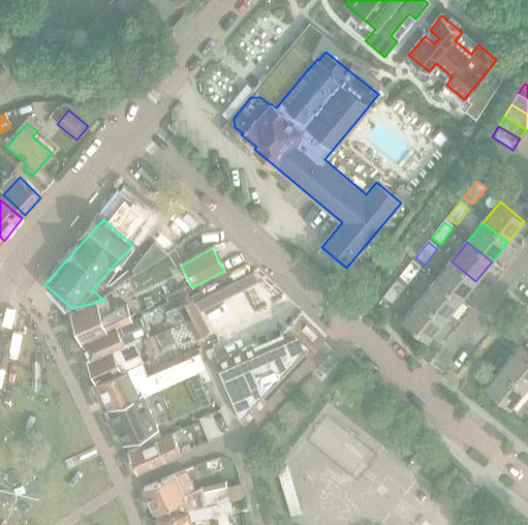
[(137,283),(164,264),(153,253),(134,279),(137,283)]
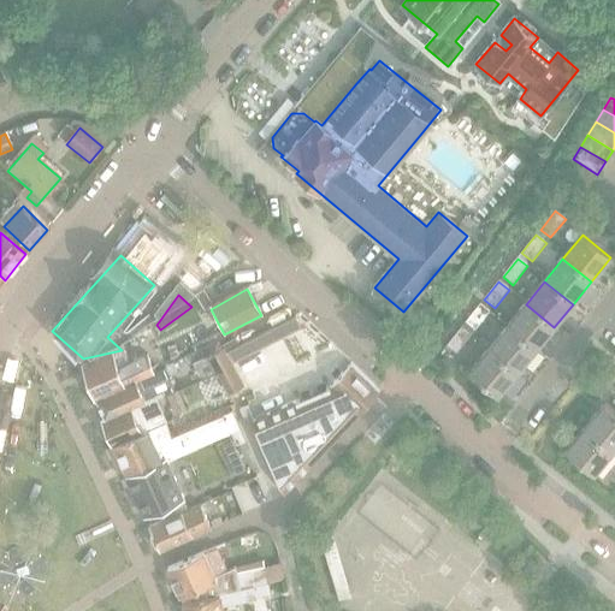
[(466,324),(475,331),(490,313),(480,304),(466,324)]
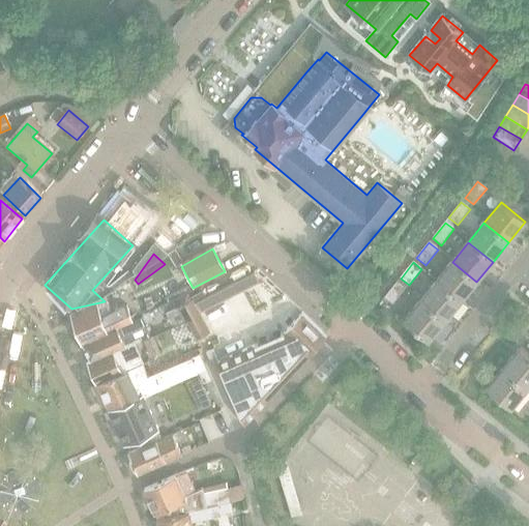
[(461,301),(476,282),(452,262),(436,282),(461,301)]
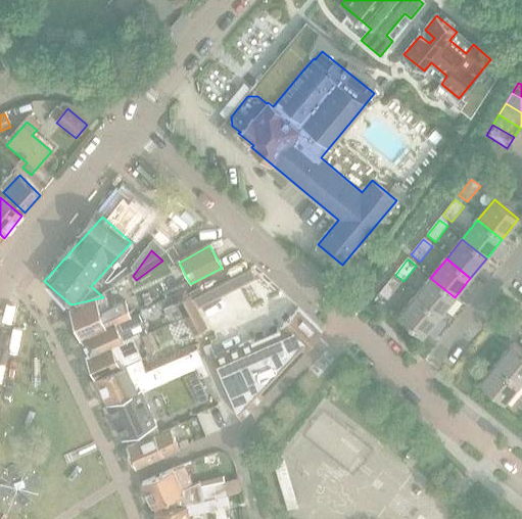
[(123,277),(134,272),(128,267),(116,270),(123,277)]
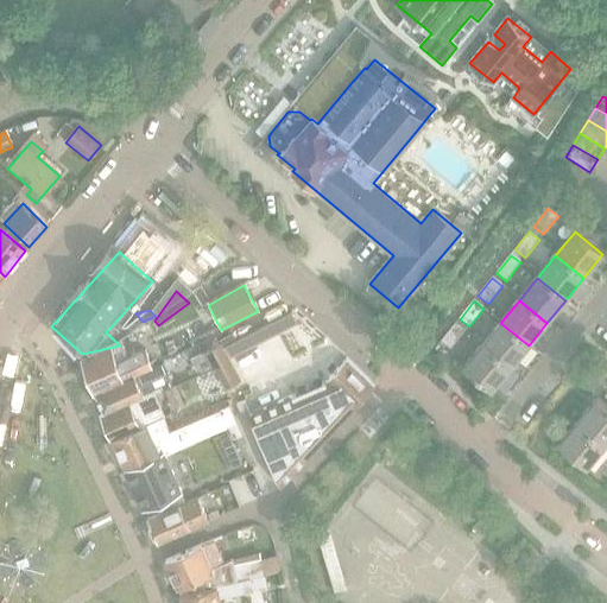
[(511,369),(529,346),(500,323),(482,346),(511,369)]
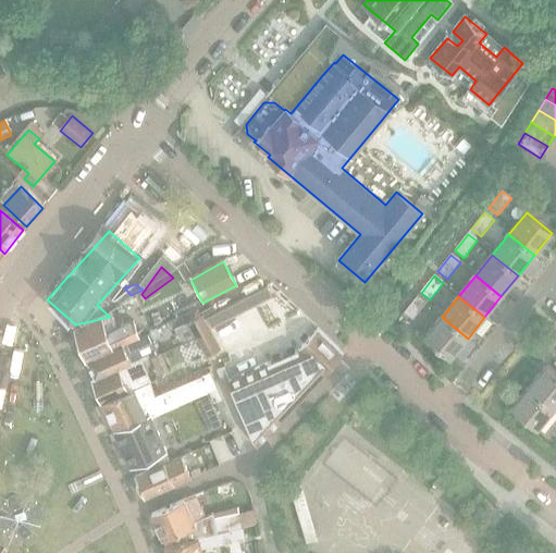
[(404,314),(412,321),(425,304),(417,297),(404,314)]
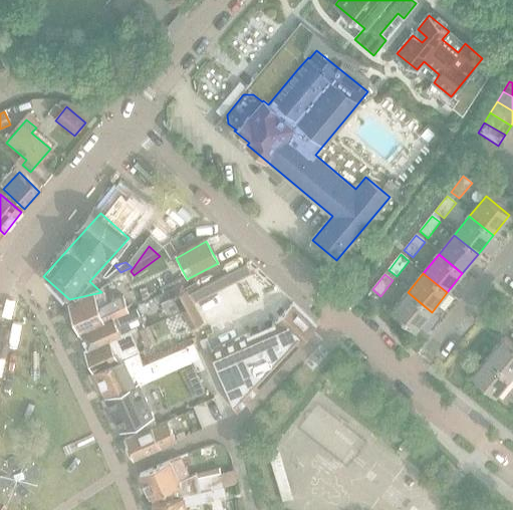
[(193,307),(203,325),(223,315),(208,286),(188,296),(193,307)]
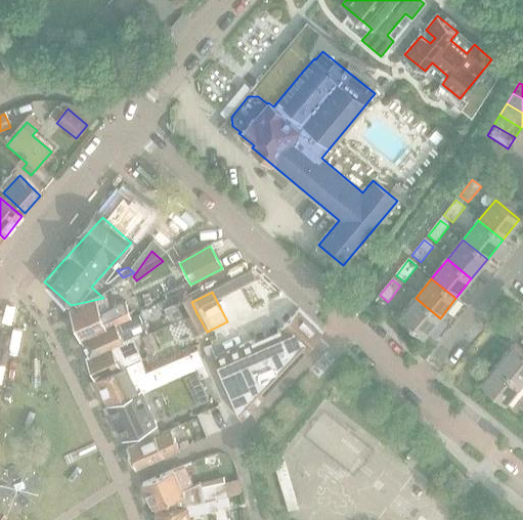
[(81,341),(128,319),(125,308),(109,313),(104,298),(71,310),(81,341)]
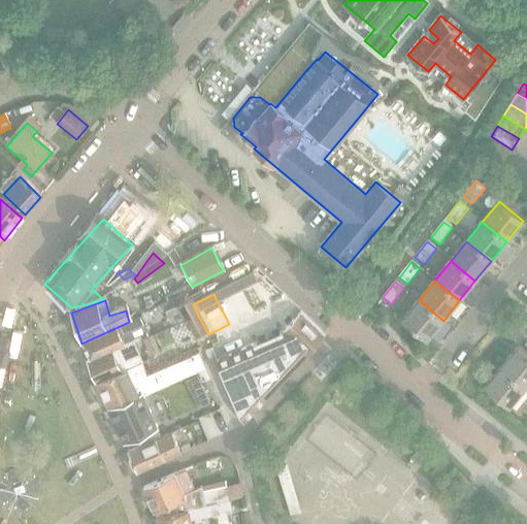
[(426,341),(443,321),(419,300),(402,321),(426,341)]
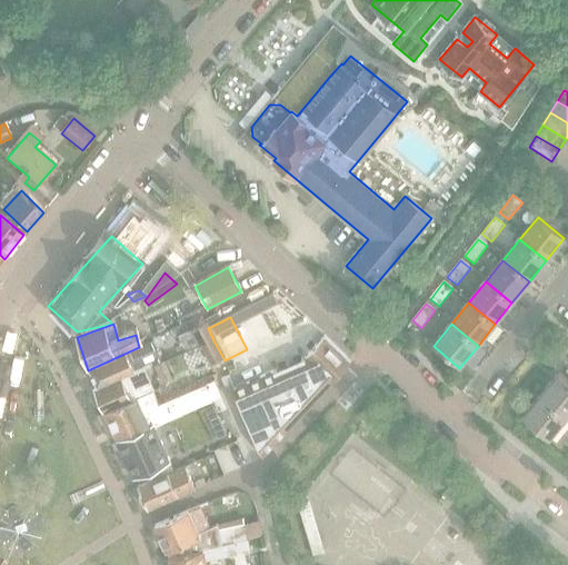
[(213,340),(208,328),(206,325),(191,333),(199,348),(213,340)]
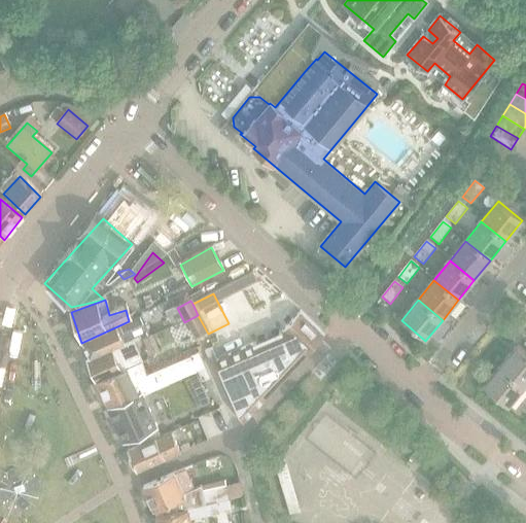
[(243,424),(312,349),(314,347),(319,342),(324,337),(301,314),(300,313),(280,333),(219,360),(215,362),(243,424)]
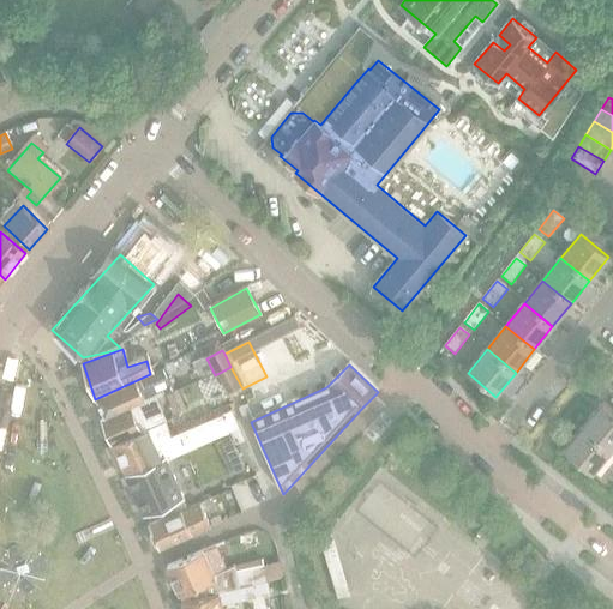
[(227,397),(242,389),(230,367),(215,375),(227,397)]
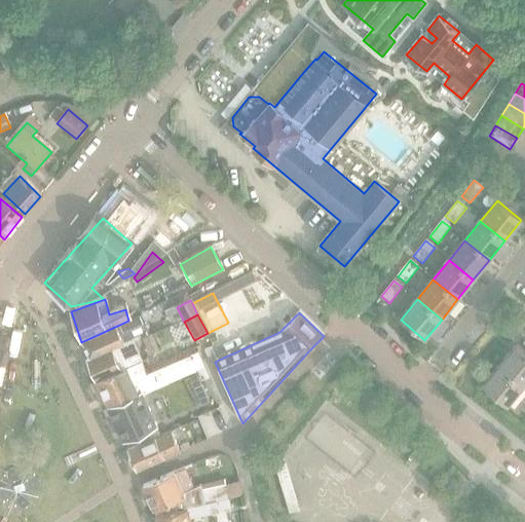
[(89,359),(123,344),(120,336),(145,325),(141,315),(129,321),(128,321),(81,342),(89,359)]
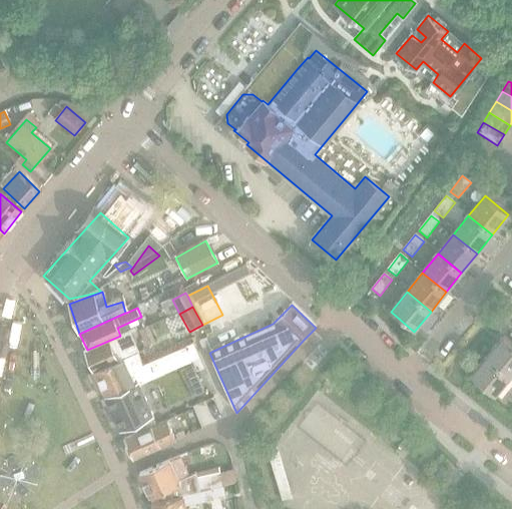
[(112,366),(130,358),(126,348),(134,345),(128,332),(120,336),(87,350),(84,352),(93,374),(112,365),(112,366)]
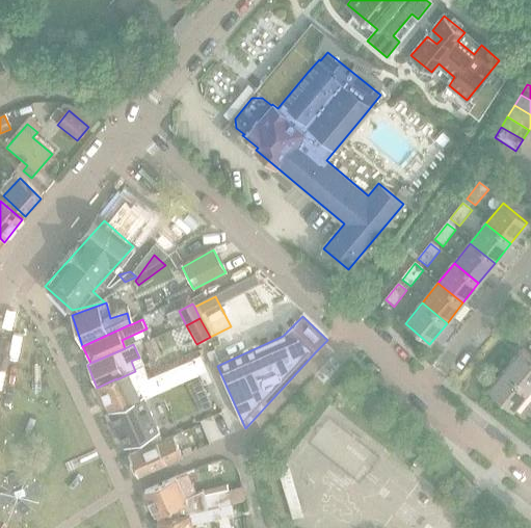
[(505,371),(529,391),(530,389),(530,358),(522,350),(505,371)]
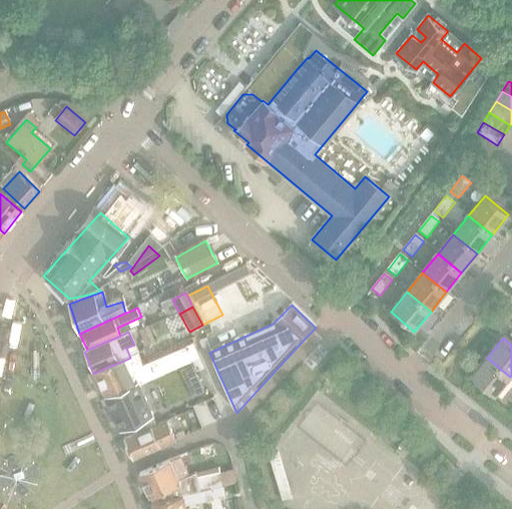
[(199,359),(198,358),(193,345),(142,367),(137,355),(130,358),(112,366),(112,365),(93,374),(104,398),(123,390),(134,385),(134,387),(138,385),(199,359)]
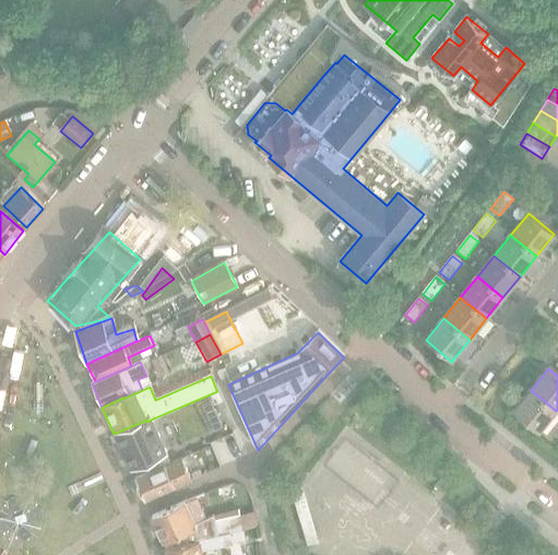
[(538,433),(556,411),(531,390),(513,411),(538,433)]
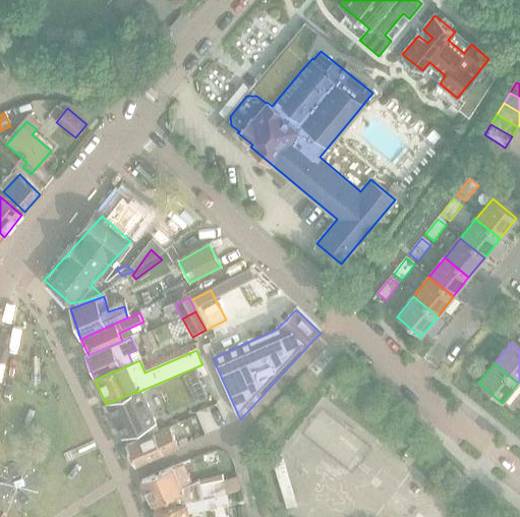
[(125,396),(106,404),(122,439),(133,434),(136,441),(158,431),(154,419),(141,393),(140,391),(136,393),(136,391),(125,396)]
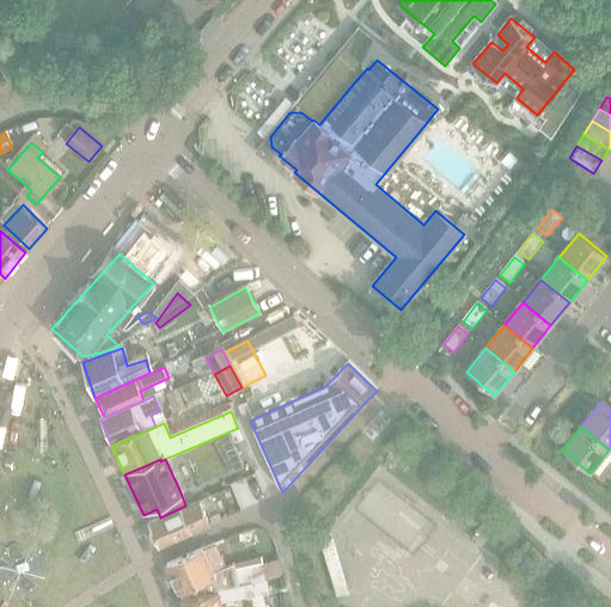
[(148,526),(158,550),(209,527),(199,503),(148,526)]
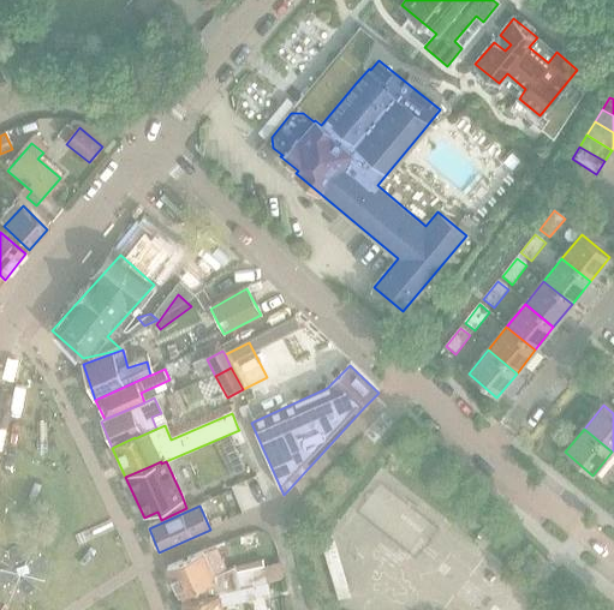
[(230,593),(268,585),(285,581),(280,564),(262,568),(261,562),(234,569),(213,578),(202,554),(167,570),(183,605),(218,598),(218,596),(230,593)]
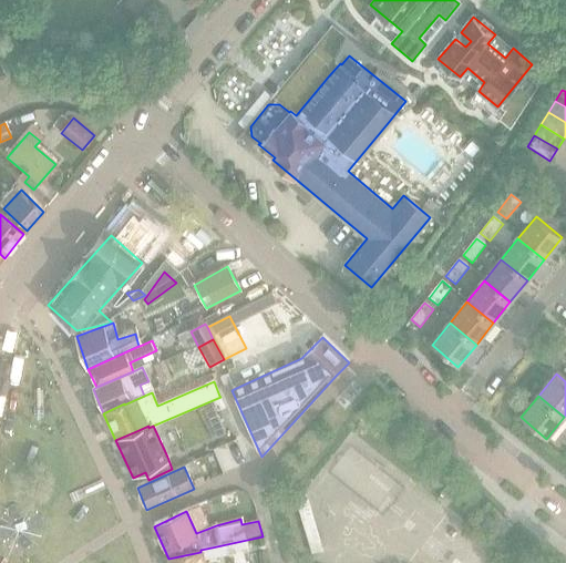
[(204,562),(237,555),(236,552),(249,550),(247,540),(212,548),(201,550),(201,552),(168,559),(168,562),(204,562)]
